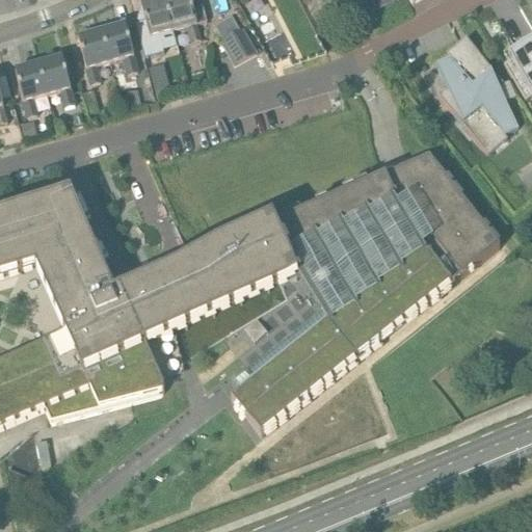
[(203,9),(193,12),(189,0),(170,0),(165,1),(174,34),(187,30),(191,46),(201,44),(196,27),(206,25),(203,9)]
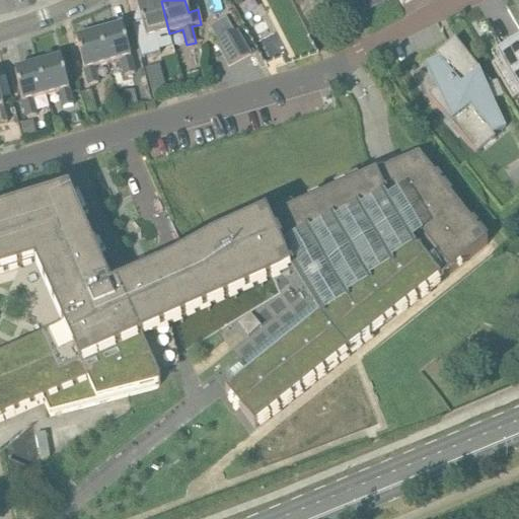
[(386,3),(383,0),(360,0),(367,13),(386,3)]
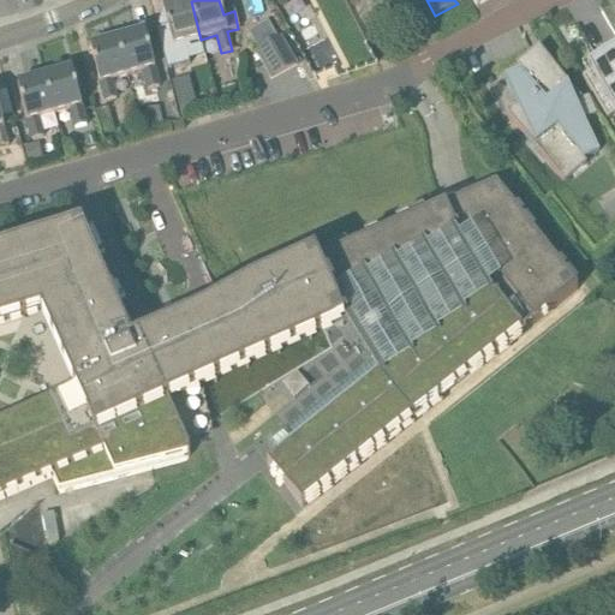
[(185,43),(201,40),(191,1),(163,9),(178,65),(190,61),(185,43)]
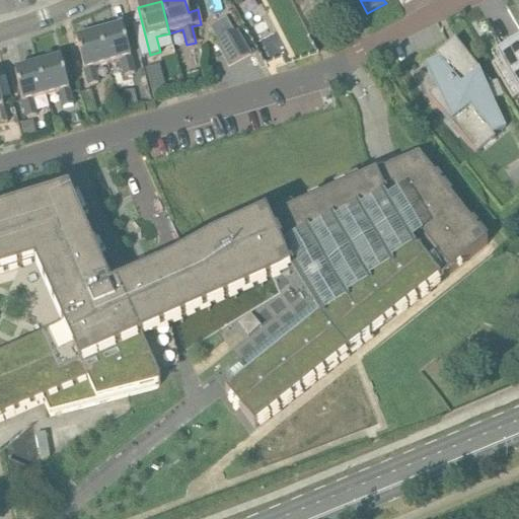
[(356,6),(344,12),(353,29),(365,23),(356,6)]
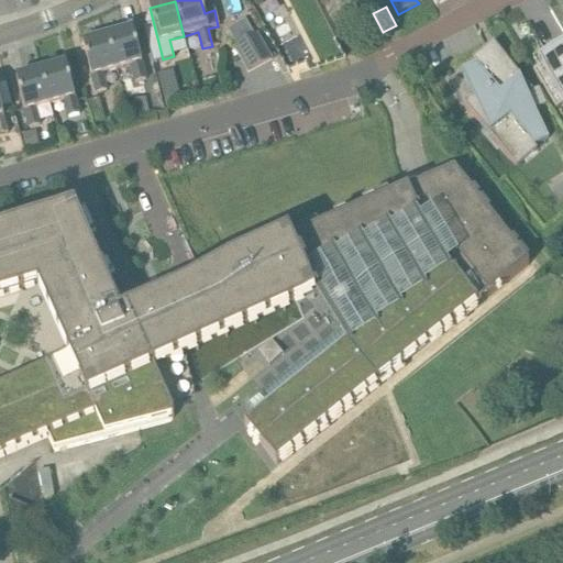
[(136,83),(146,80),(132,30),(107,36),(116,70),(132,66),(136,83)]
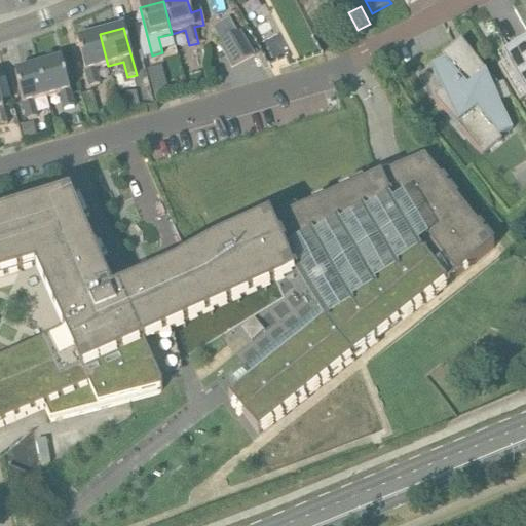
[(240,32),(219,44),(232,69),(254,57),(240,32)]
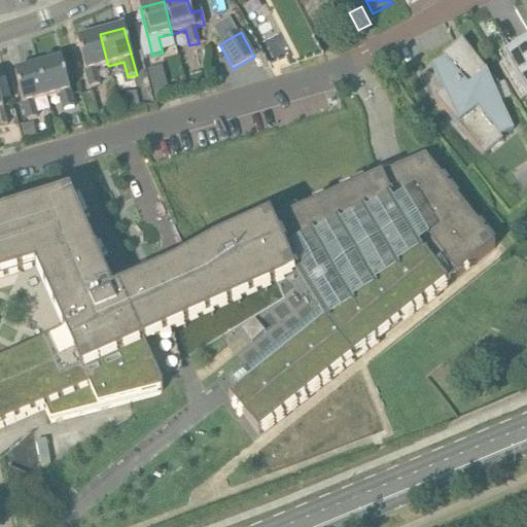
[(96,69),(108,66),(100,34),(77,40),(90,88),(100,84),(96,69)]
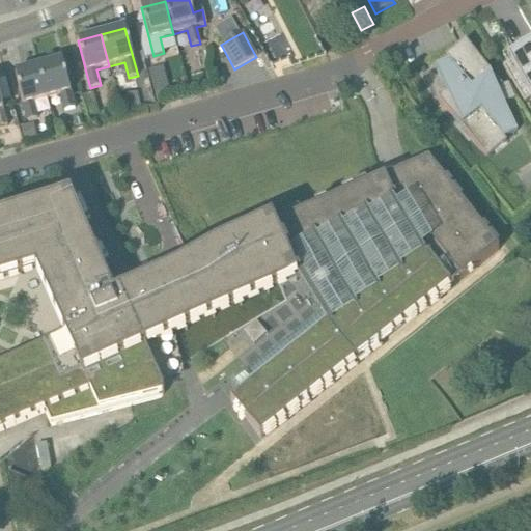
[(500,87),(471,51),(465,43),(446,59),(448,63),(435,70),(447,93),(438,98),(437,98),(436,99),(487,158),(506,141),(504,138),(518,132),(495,90),(500,87)]
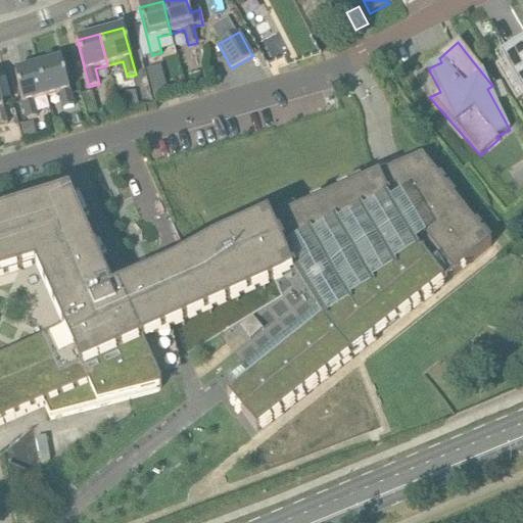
[(502,63),(495,66),(516,100),(522,96),(522,43),(501,57),(504,62),(502,63)]
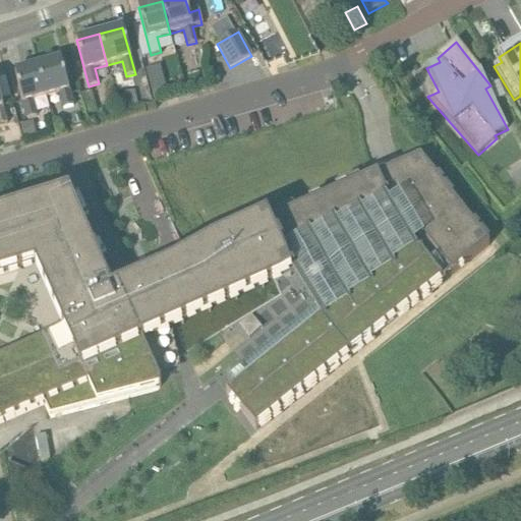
[(59,94),(63,109),(73,107),(60,59),(38,65),(46,97),(59,94)]
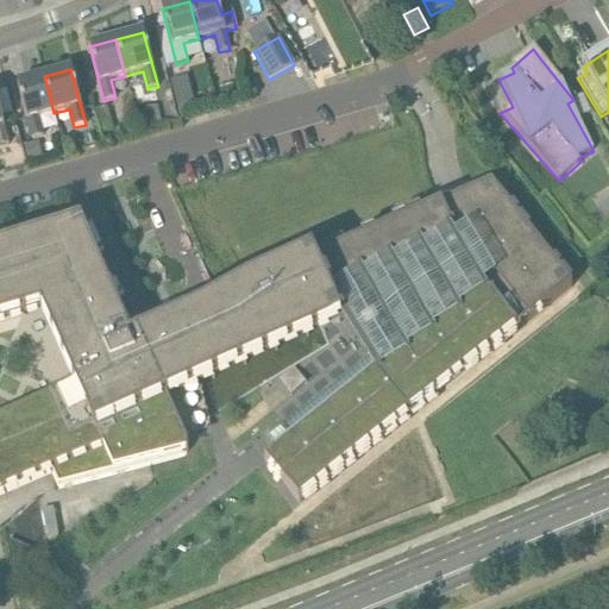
[(38,118),(54,113),(44,76),(17,83),(32,139),(43,136),(38,118)]
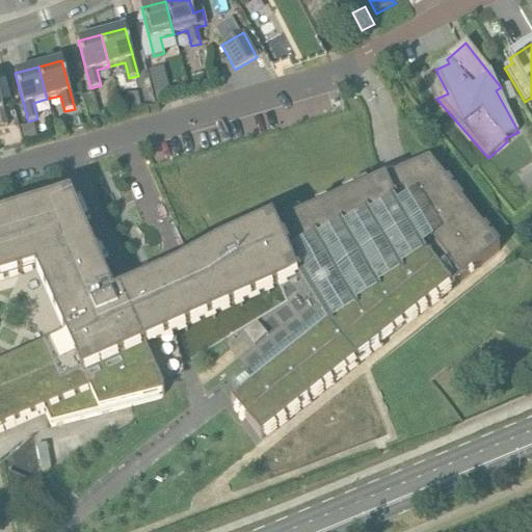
[(149,71),(153,85),(166,81),(164,72),(163,68),(152,71),(149,71)]
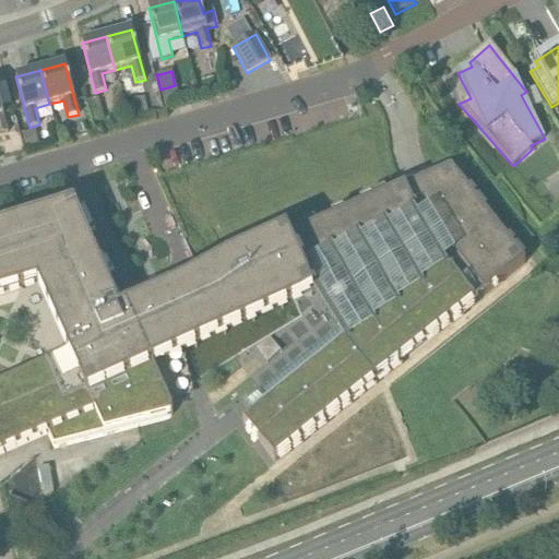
[(97,97),(86,100),(86,103),(92,123),(104,120),(97,97)]
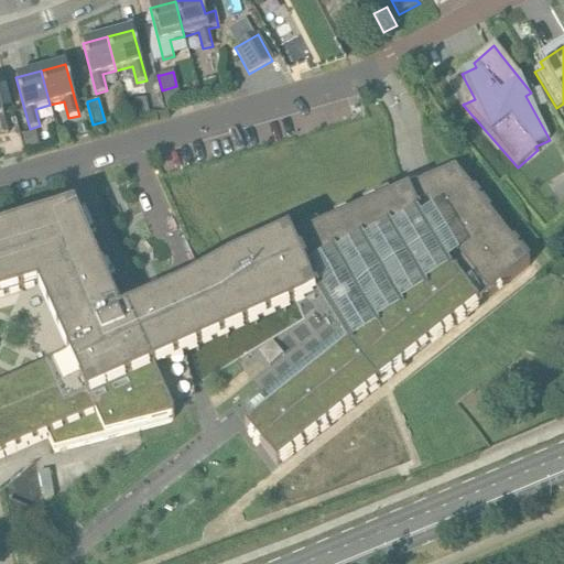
[(129,102),(132,118),(149,115),(145,98),(129,102)]
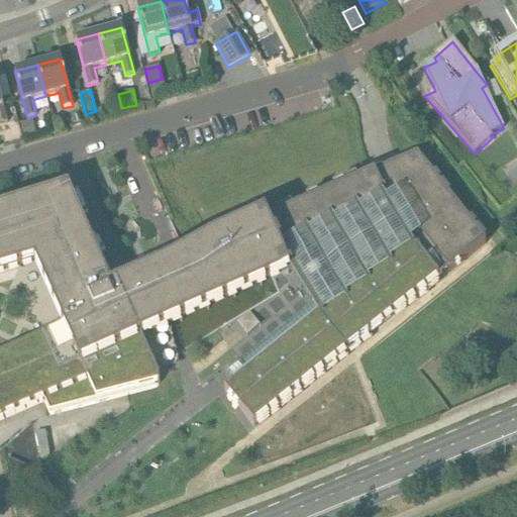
[(80,123),(77,114),(71,116),(74,125),(80,123)]
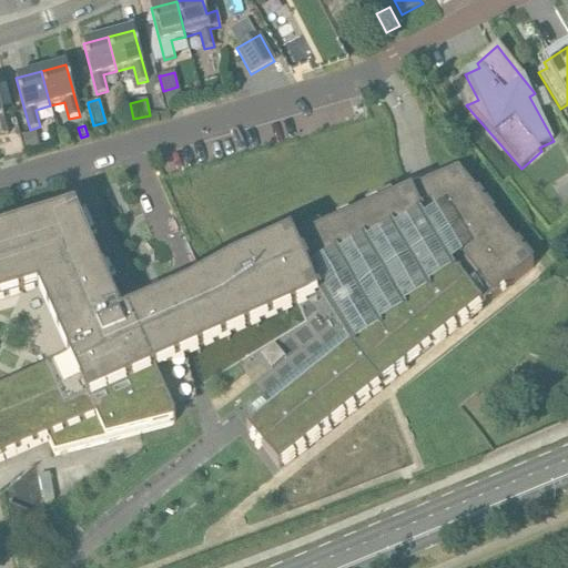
[(27,151),(40,148),(37,132),(23,135),(27,151)]
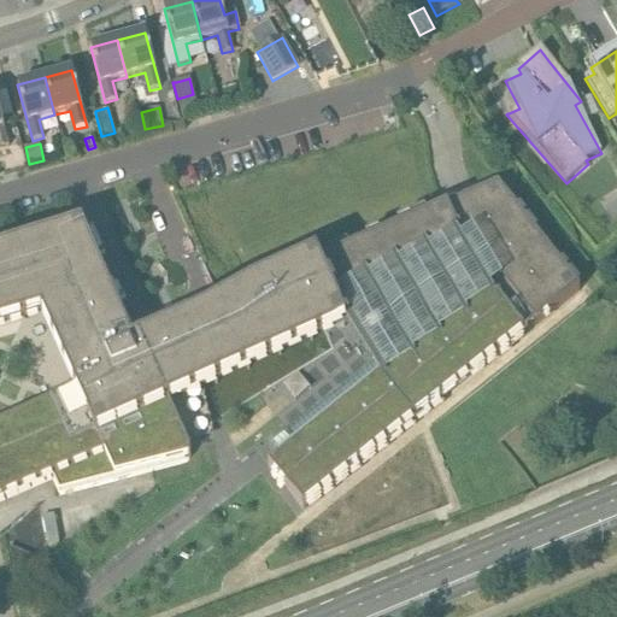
[(475,246),(516,213),(498,191),(463,206),(442,215),(459,253),(475,246)]
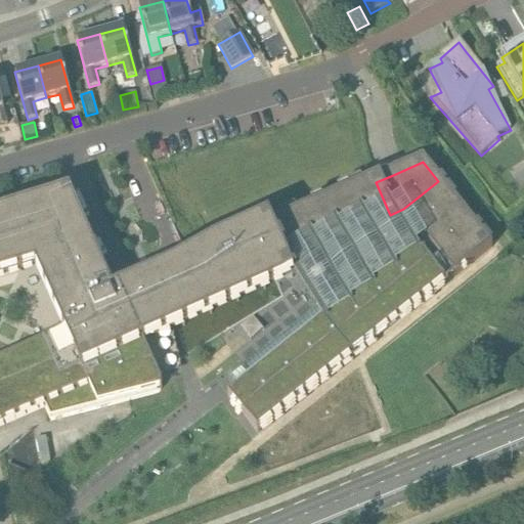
[(523,173),(515,180),(521,189),(523,187),(523,173)]
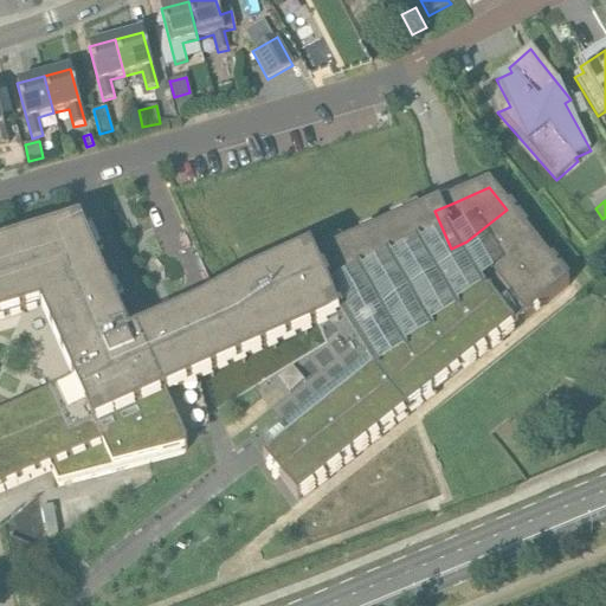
[(485,268),(527,234),(507,210),(466,242),(485,268)]
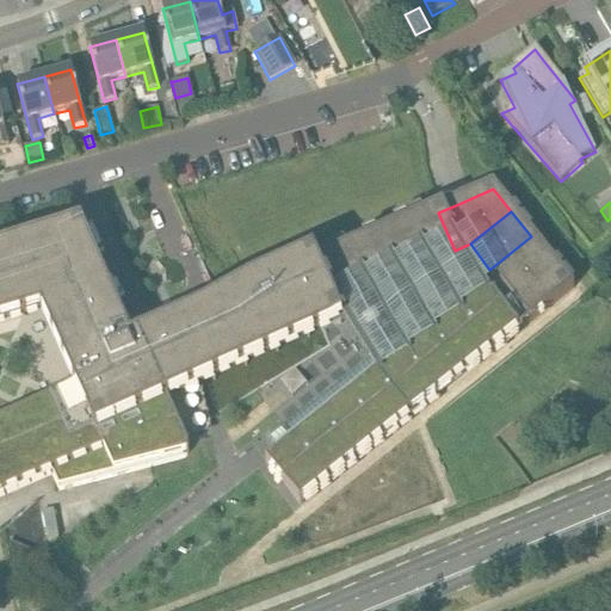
[(420,265),(455,251),(438,213),(403,227),(420,265)]
